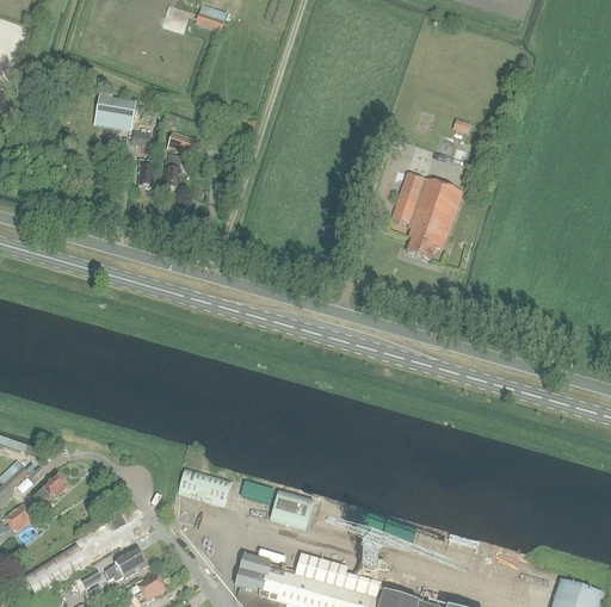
[(203,4),(196,23),(222,31),(228,12),(203,4)]
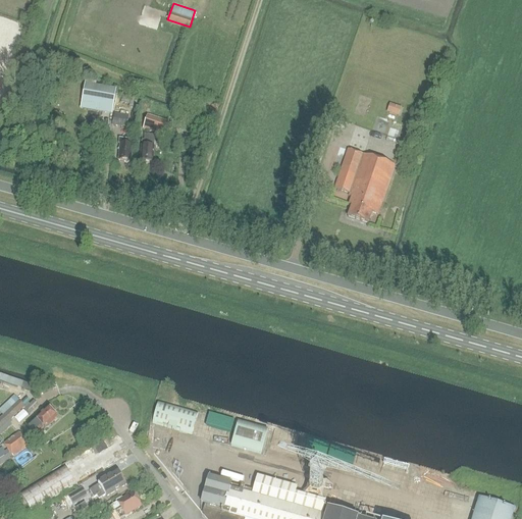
[(81,104),(112,110),(116,89),(85,83),(81,104)]
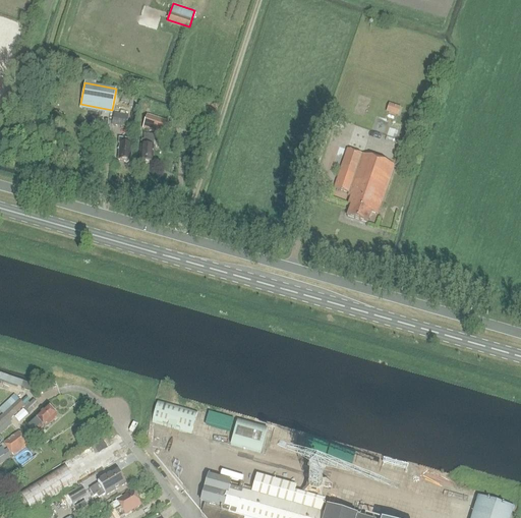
[(129,101),(132,91),(125,89),(122,99),(129,101)]
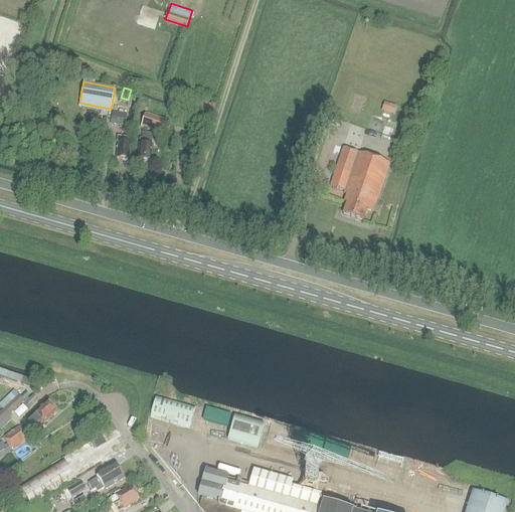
[(138,94),(130,93),(129,104),(137,105),(138,94)]
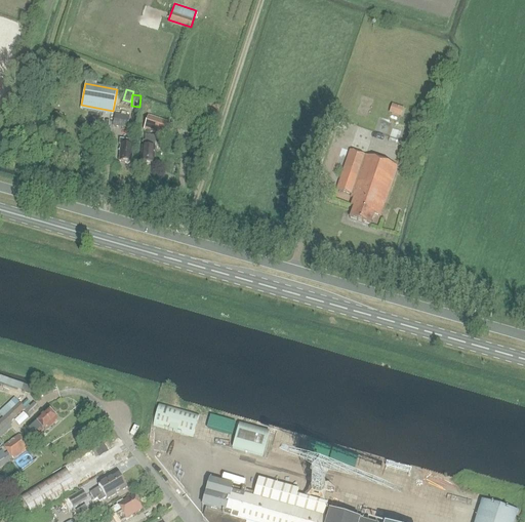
[(389,110),(401,113),(404,103),(391,101),(389,110)]
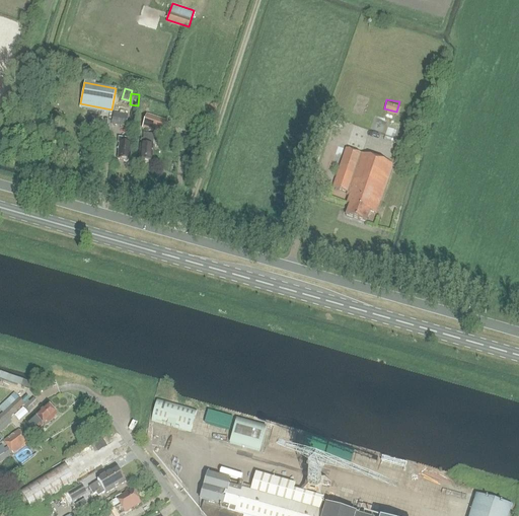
[(115,111),(113,122),(127,125),(129,113),(115,111)]
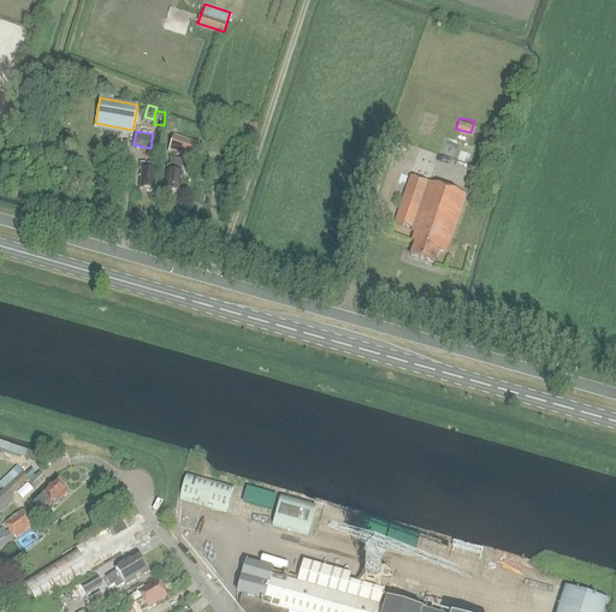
[(173,134),(169,149),(194,158),(199,142),(173,134)]
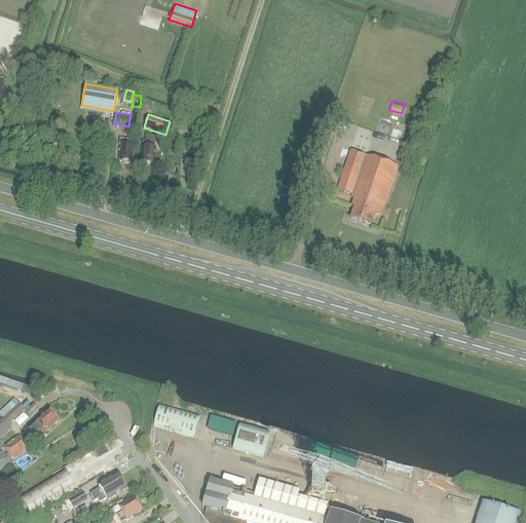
[(210,120),(194,114),(190,125),(195,129),(204,134),(210,120)]
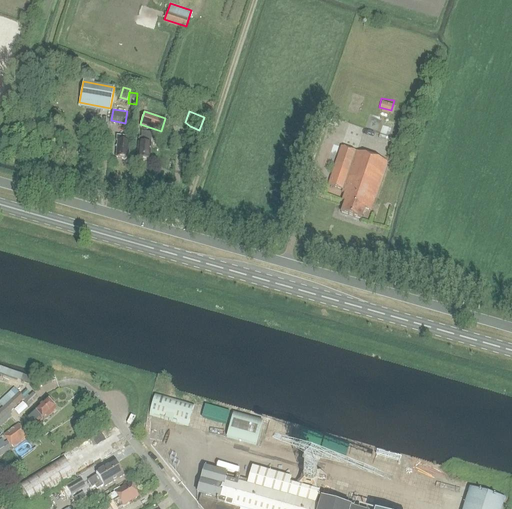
[(141,130),(141,135),(139,135),(138,140),(137,157),(150,158),(151,142),(151,136),(152,131),(141,130)]
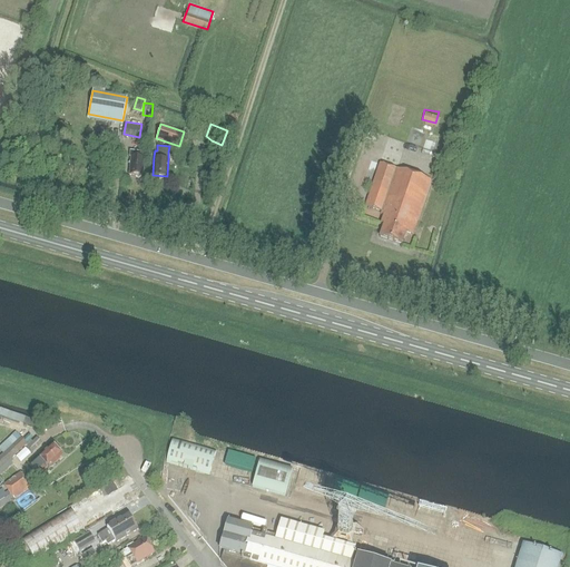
[(144,149),(131,148),(129,148),(129,155),(130,155),(129,173),(143,174),(144,156),(144,149)]
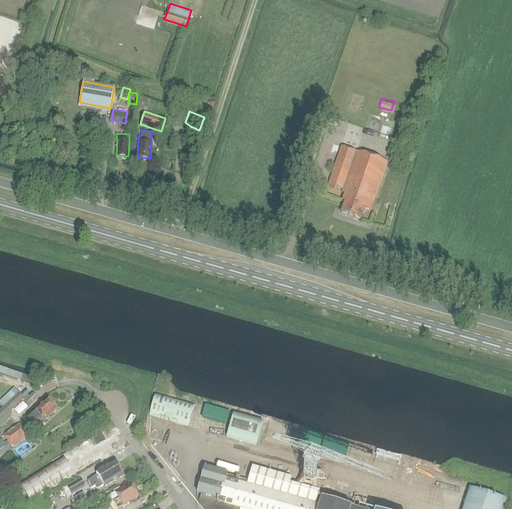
[(364,206),(370,208),(387,160),(341,144),(328,182),(342,187),(342,190),(344,191),(342,198),(344,199),(341,210),(361,217),(364,206)]
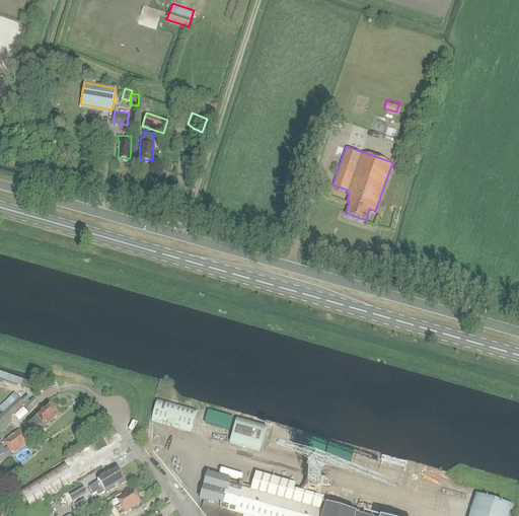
[(0,370),(0,376),(30,387),(32,381),(0,370)]
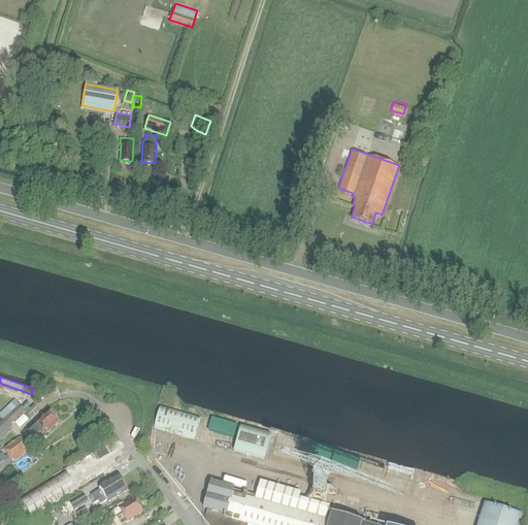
[(0,431),(24,409),(18,402),(13,398),(0,411),(0,415),(2,417),(0,419),(0,431)]
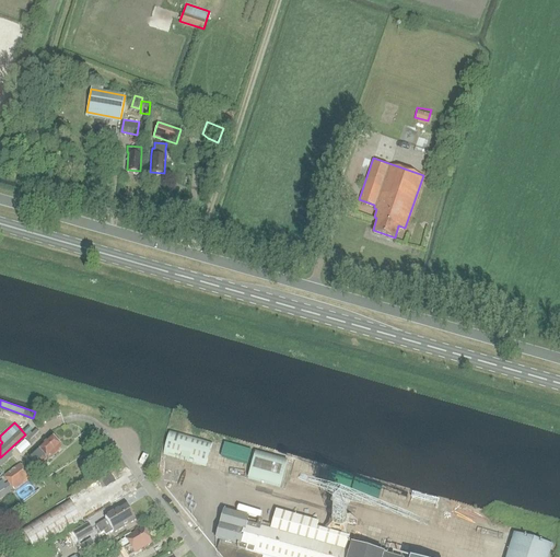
[(32,431),(26,436),(32,441),(41,432),(36,427),(32,431)]
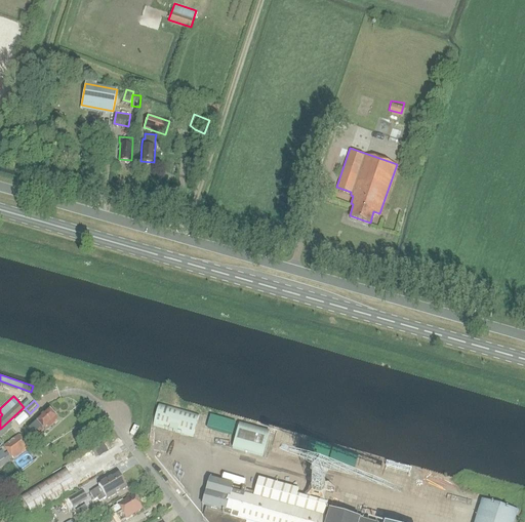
[(152,423),(172,429),(193,435),(199,412),(159,401),(152,423)]
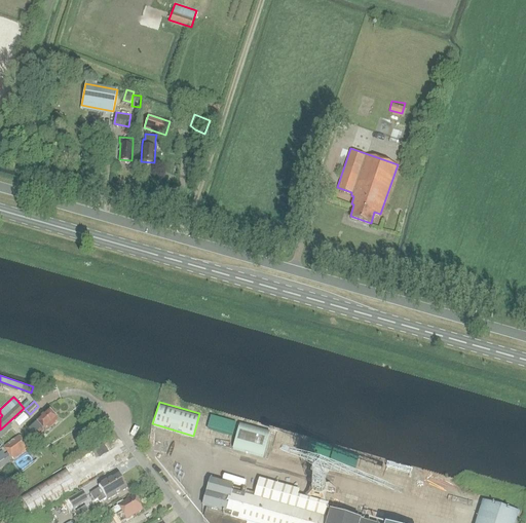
[(35,437),(43,428),(44,431),(57,418),(47,409),(28,427),(35,437)]
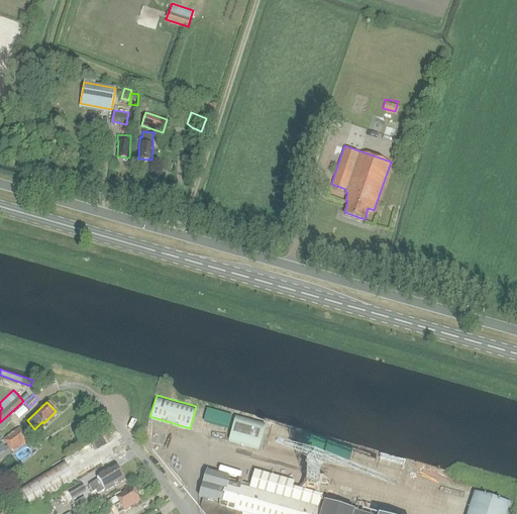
[(19,416),(26,408),(23,404),(15,412),(19,416)]
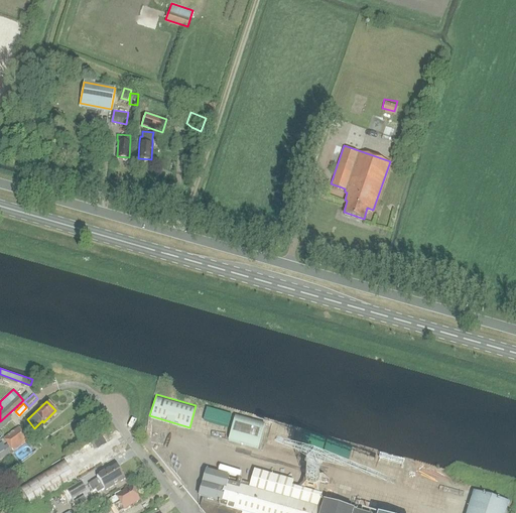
[(264,423),(234,414),(228,438),(257,446),(264,423)]
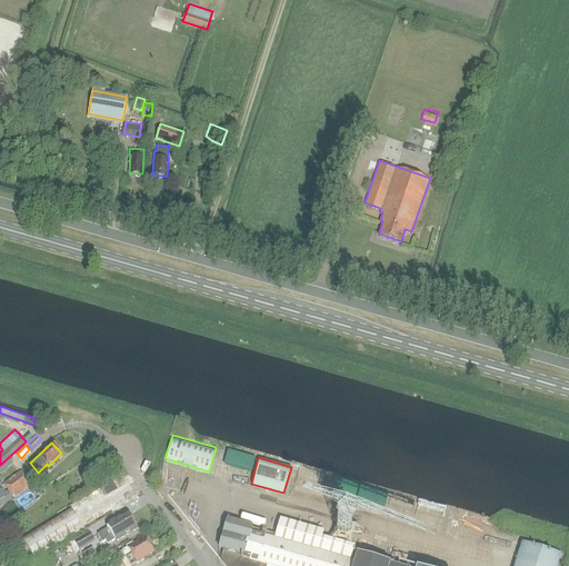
[(30,483),(20,470),(3,483),(11,494),(12,493),(13,495),(30,483)]
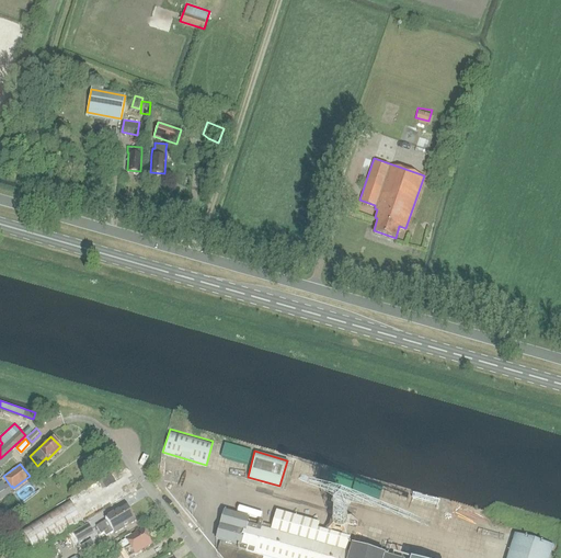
[(113,480),(107,473),(99,478),(100,478),(104,486),(113,480)]
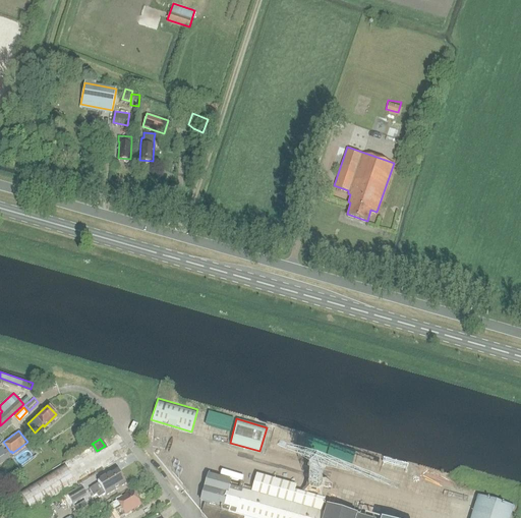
[(63,463),(19,490),(31,508),(75,481),(63,463)]
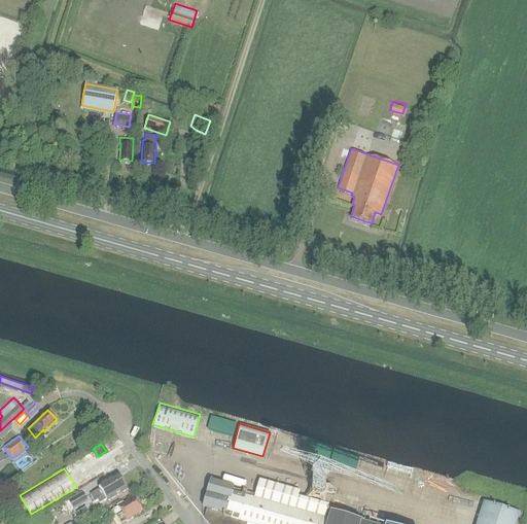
[(102,481),(103,482),(98,485),(99,487),(93,490),(93,491),(90,493),(94,500),(97,498),(99,501),(105,498),(106,499),(126,488),(125,486),(126,486),(124,482),(123,482),(120,479),(121,479),(119,475),(118,475),(118,474),(106,480),(106,479),(102,481)]
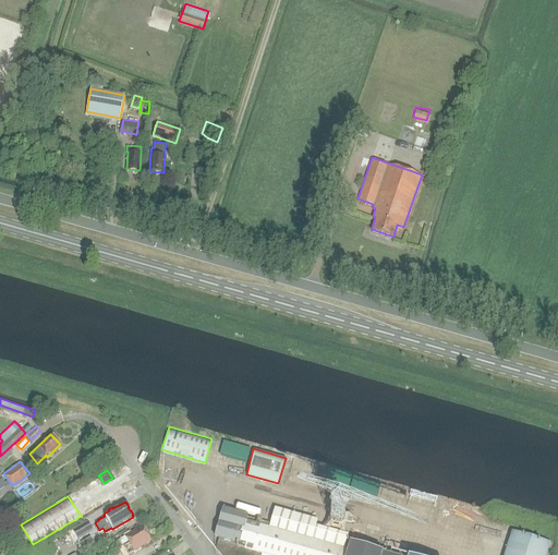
[(218,538),(216,547),(222,554),(259,554),(261,553),(267,554),(388,554),(349,544),(348,550),(343,549),(348,533),(315,525),(316,518),(274,506),(269,523),(246,517),(246,515),(222,508),(215,537),(218,538)]
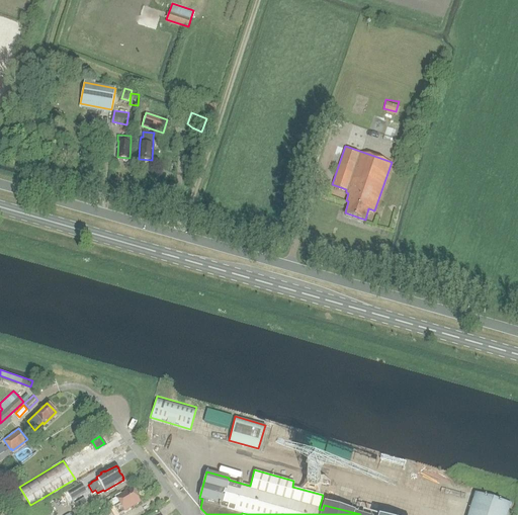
[(71,498),(78,494),(85,491),(83,487),(80,481),(66,489),(71,498)]
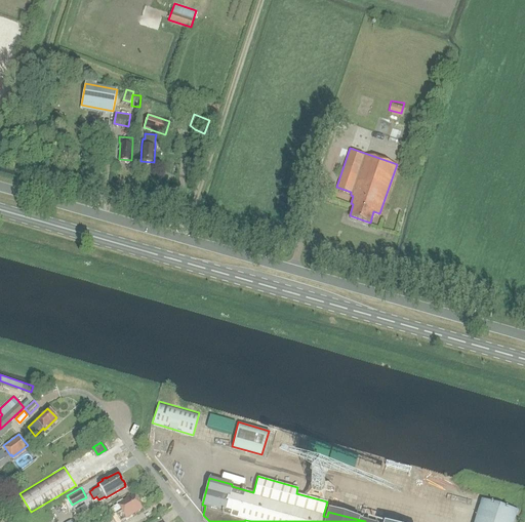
[(116,513),(137,500),(133,493),(112,506),(116,513)]
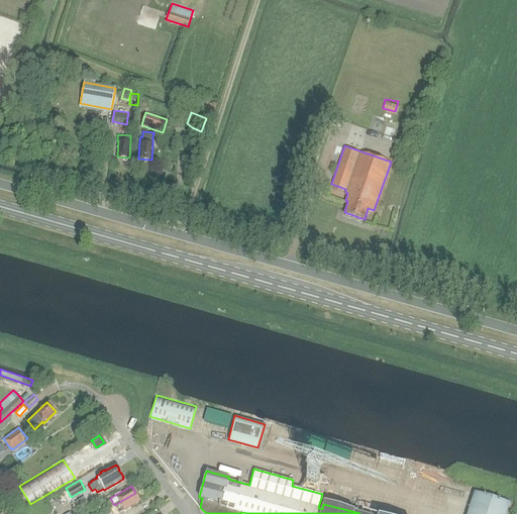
[(505,513),(509,502),(474,491),(466,513),(505,513)]
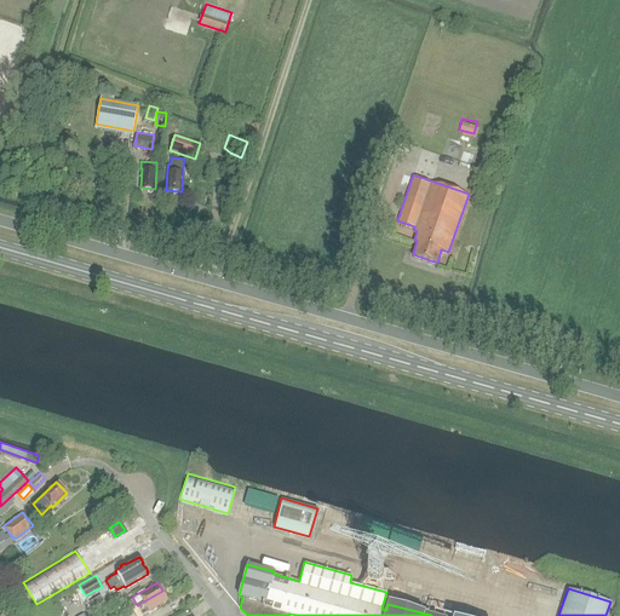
[(162,591),(137,605),(142,614),(167,599),(162,591)]
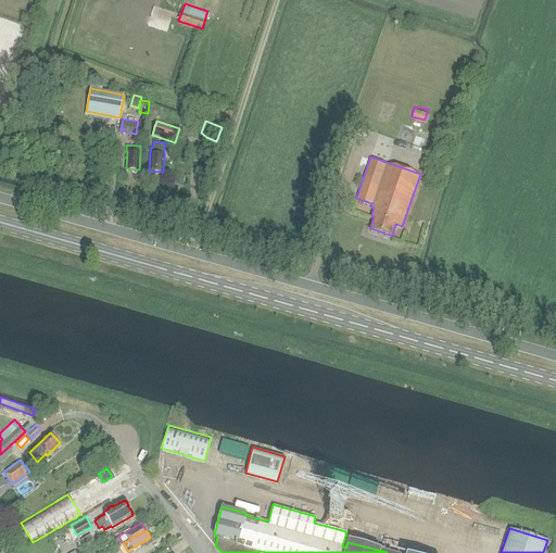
[(89,532),(79,539),(83,544),(92,538),(89,532)]
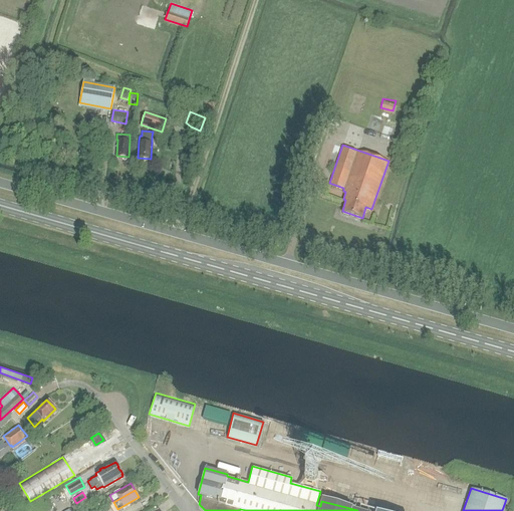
[(84,510),(91,510),(100,506),(96,499),(82,507),(84,510)]
